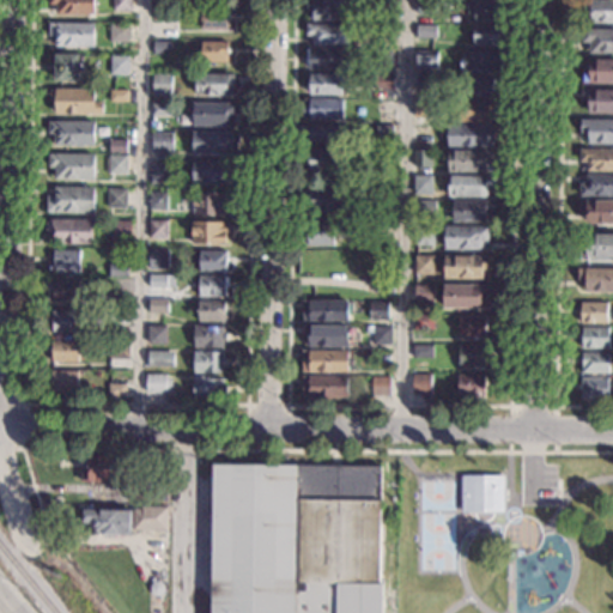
[(95,0),(95,14),(56,14),(56,5),(49,5),(49,0),(95,0)]
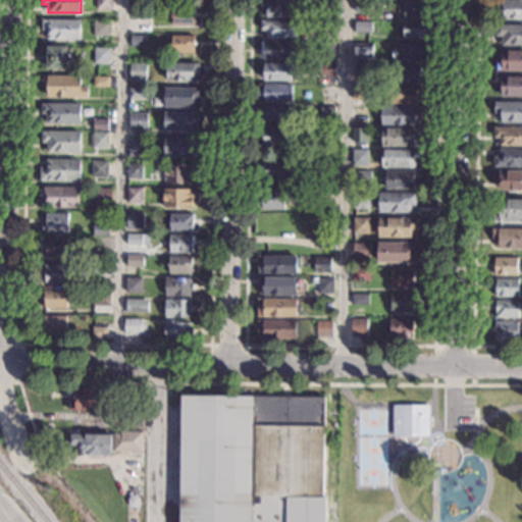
[(112,0),(112,9),(96,9),(96,0),(112,0)]
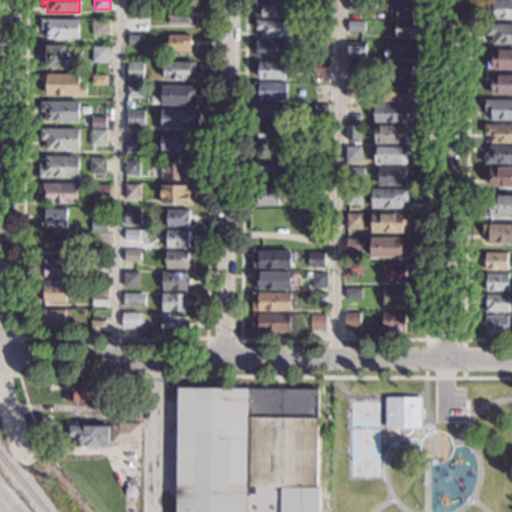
[(290,0),(290,17),(260,16),(260,8),(254,8),(254,0),(290,0)]
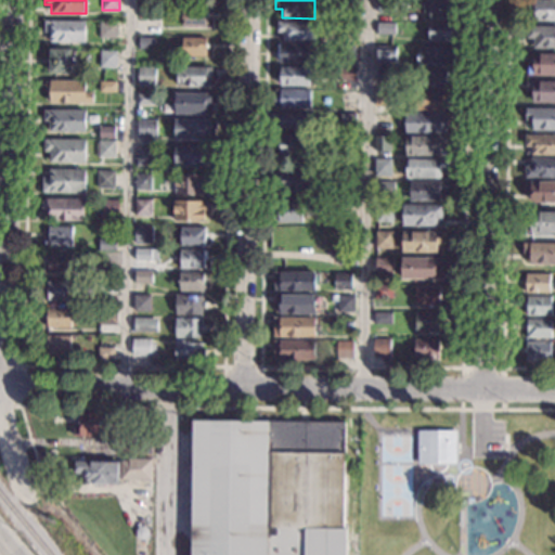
[(394,0),(394,13),(377,13),(377,0),(394,0)]
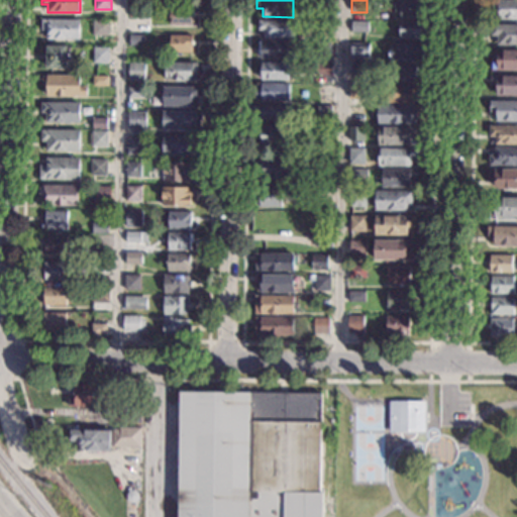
[(427,0),(427,10),(422,10),(422,16),(399,16),(399,11),(394,11),(394,0),(427,0)]
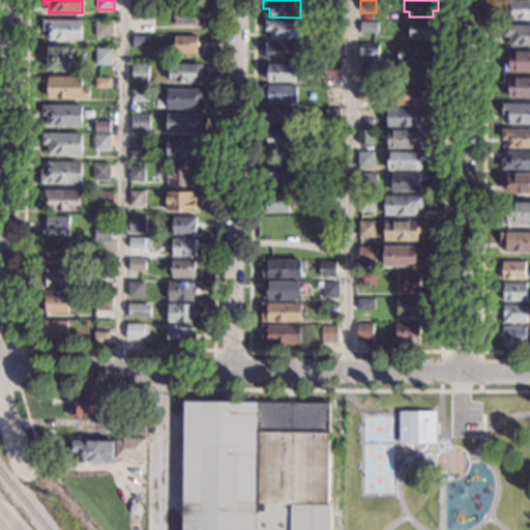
[(529,0),(529,19),(509,19),(509,11),(503,11),(503,0),(529,0)]
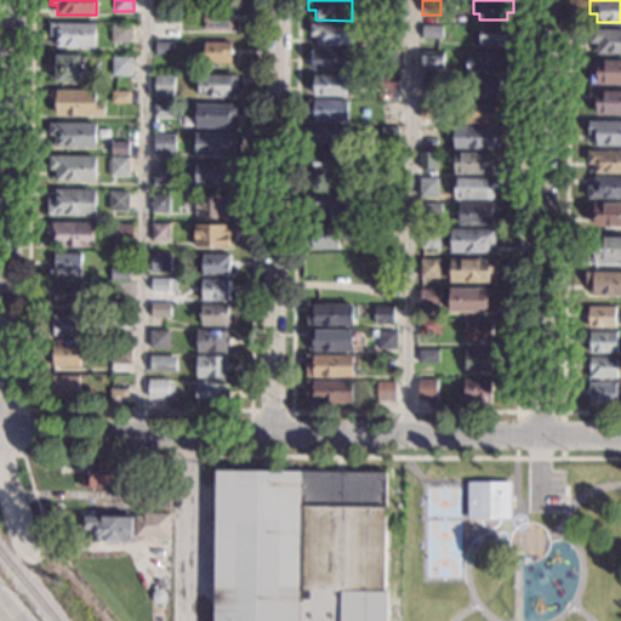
[(403,3),(403,17),(385,17),(385,1),(403,3)]
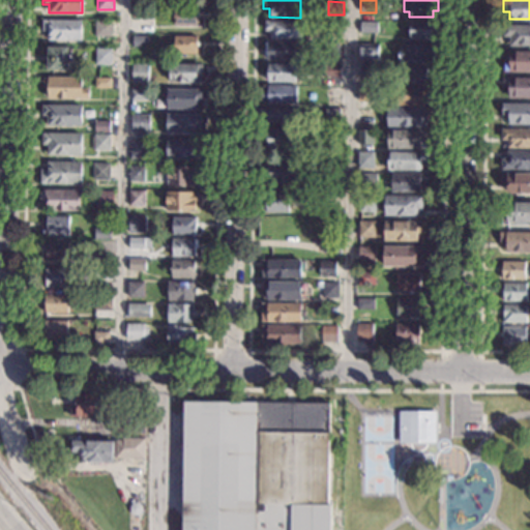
[(150,18),(134,18),(134,7),(150,7),(150,18)]
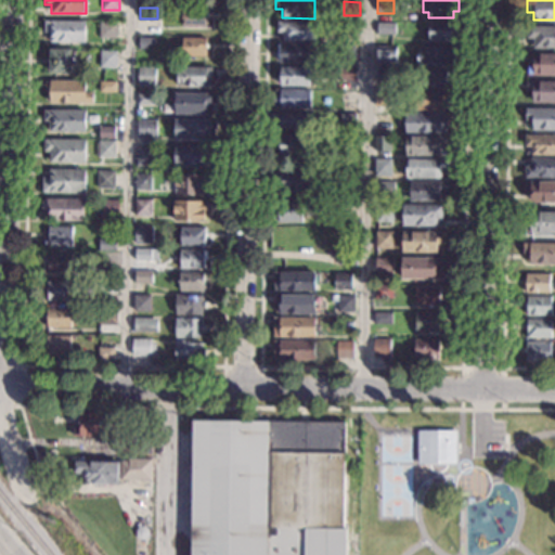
[(208,26),(182,26),(182,8),(208,8),(208,26)]
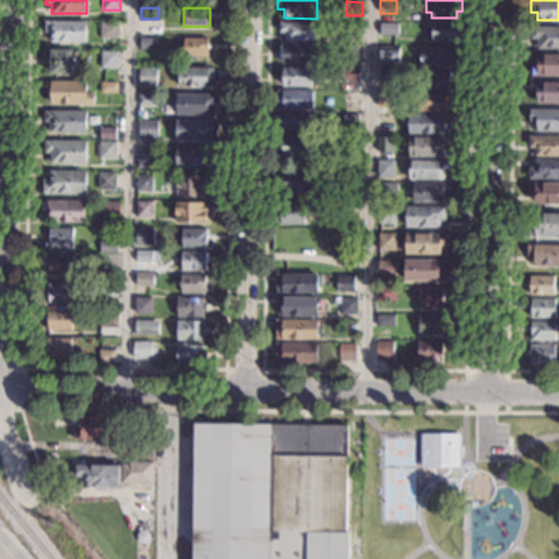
[(86,43),(50,43),(50,33),(43,33),(43,20),(86,21),(86,43)]
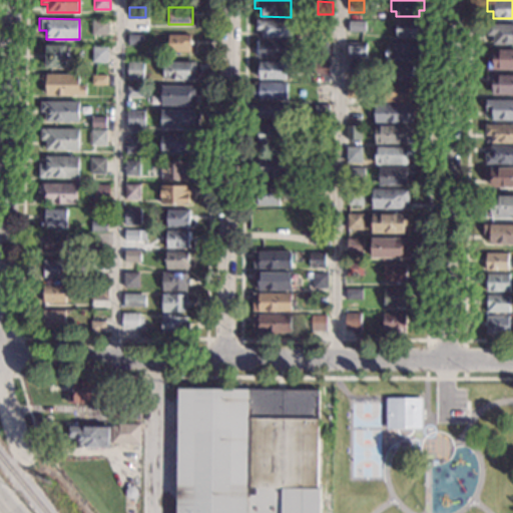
[(292,38),(261,37),(261,30),(255,30),(255,19),(292,19),(292,38)]
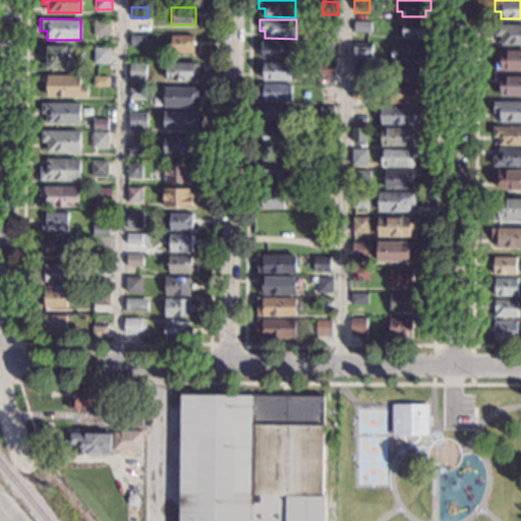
[(111,35),(94,35),(94,20),(111,20),(111,35)]
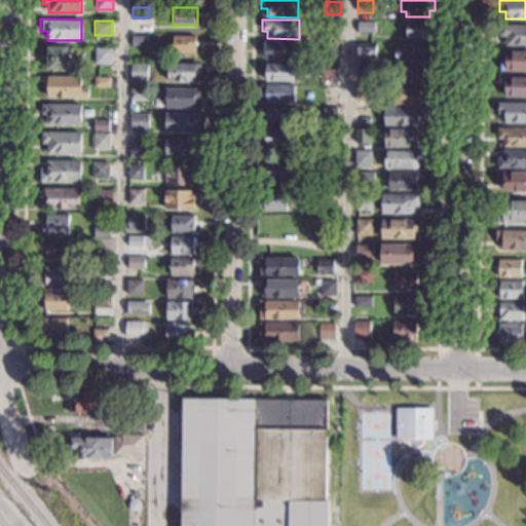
[(341,22),(341,33),(325,32),(325,21),(341,22)]
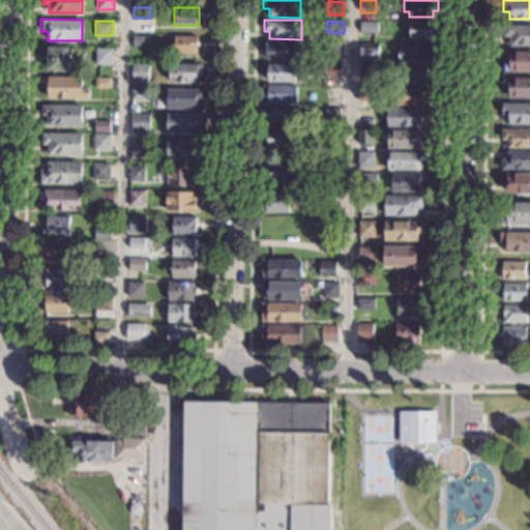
[(378,32),(359,32),(359,21),(378,21),(378,32)]
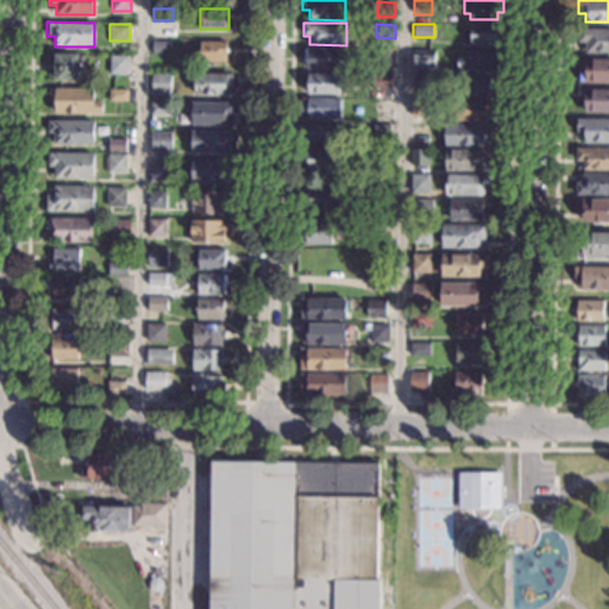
[(503,36),(498,36),(498,46),(471,45),(471,24),(503,24),(503,36)]
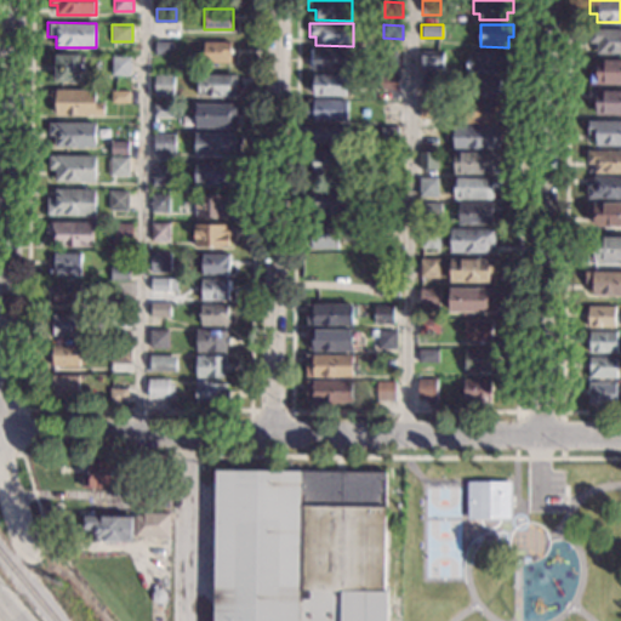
[(620,28),(620,52),(596,52),(597,43),(588,43),(588,28),(620,28)]
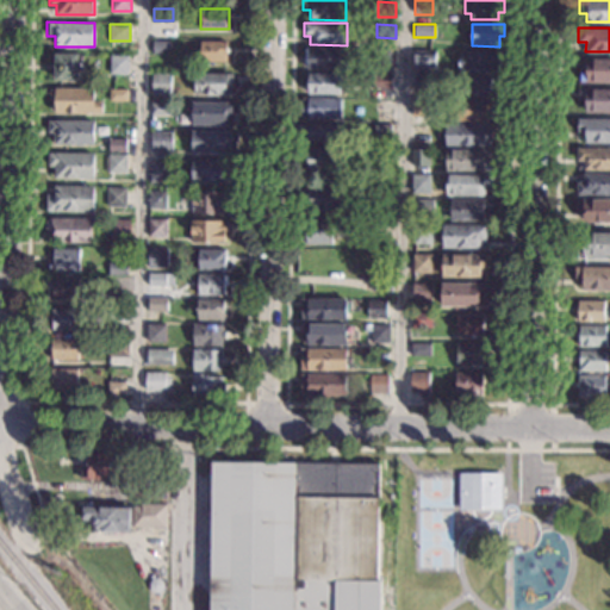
[(226,63),(200,63),(200,41),(226,41),(226,63)]
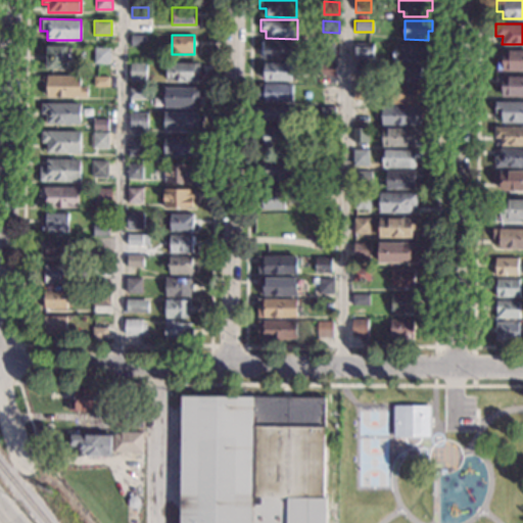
[(146,46),(131,46),(131,36),(146,36),(146,46)]
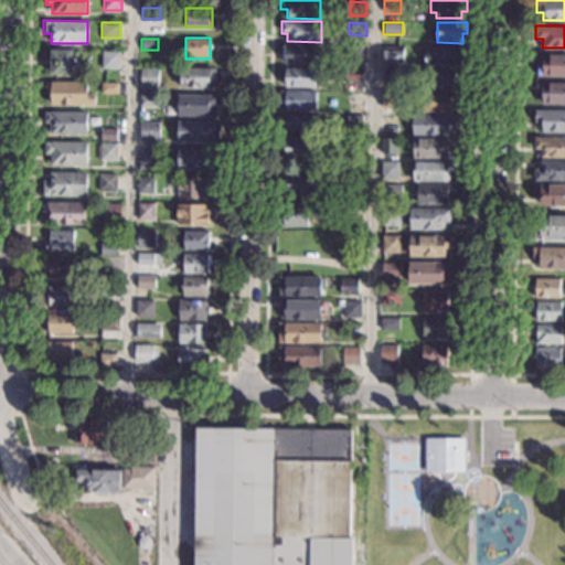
[(315,46),(320,46),(319,60),(315,60),(315,65),(283,65),(283,49),(285,49),(285,44),(315,44),(315,46)]
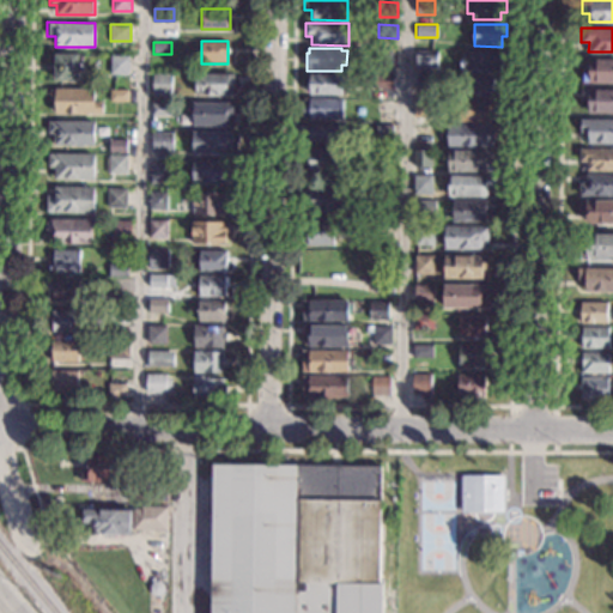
[(392,66),(374,66),(374,50),(392,50),(392,66)]
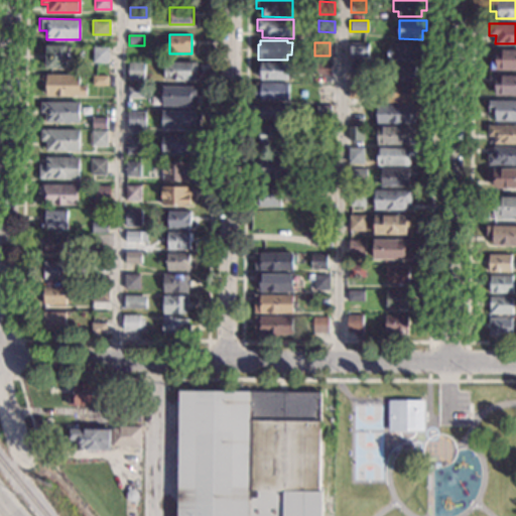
[(368,58),(350,58),(350,42),(368,42),(368,58)]
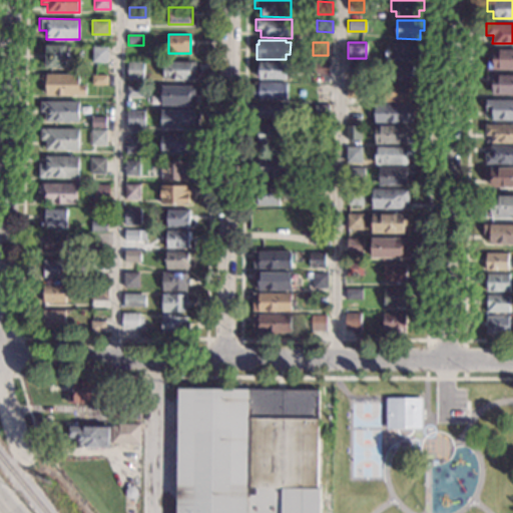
[(422,61),(385,60),(385,49),(389,49),(389,42),(422,42),(422,61)]
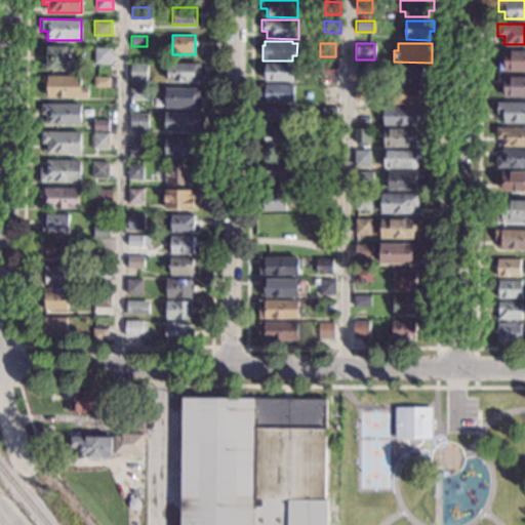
[(68,46),(68,47),(73,47),(73,62),(68,62),(68,70),(47,70),(47,45),(68,46)]
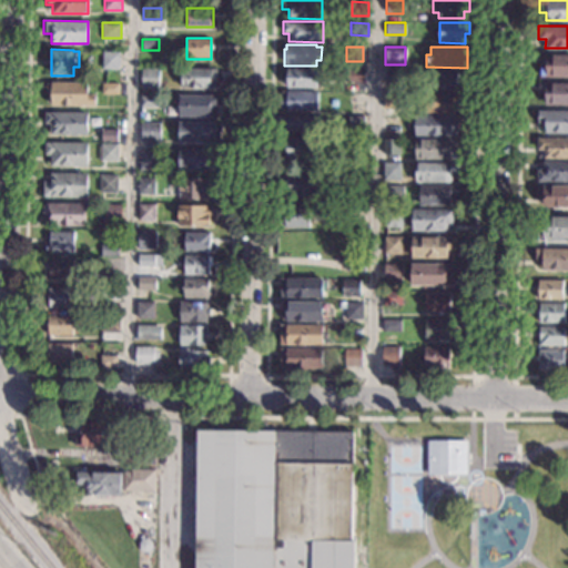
[(120,69),(102,69),(102,52),(120,52),(120,69)]
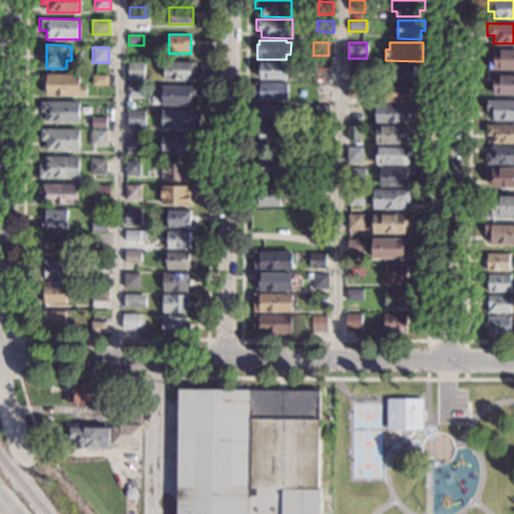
[(513,48),(513,69),(488,69),(489,51),(498,51),(498,48),(513,48)]
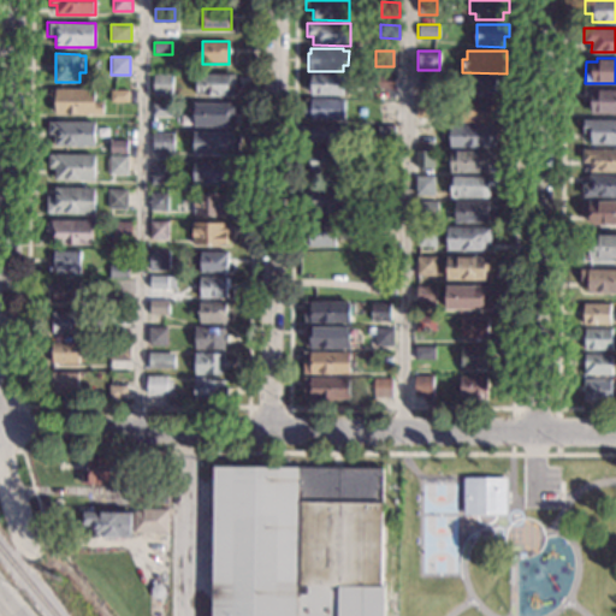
[(235,95),(196,95),(196,73),(235,73),(235,95)]
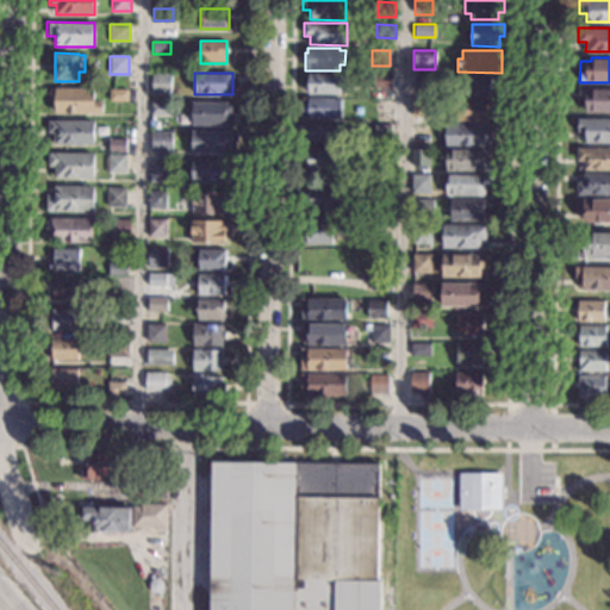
[(172,74),(172,93),(151,93),(151,92),(151,74),(172,74)]
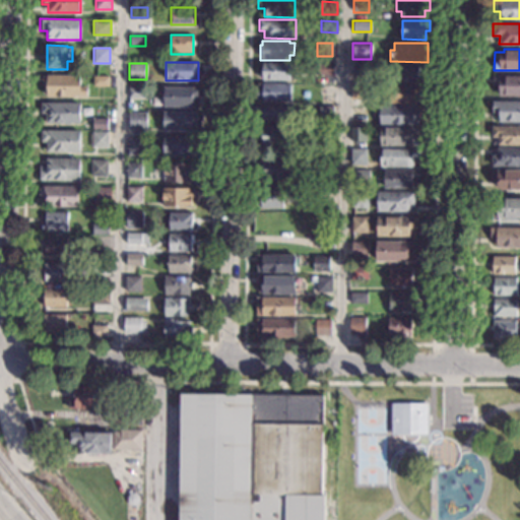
[(290,80),(262,80),(262,63),(290,63),(290,80)]
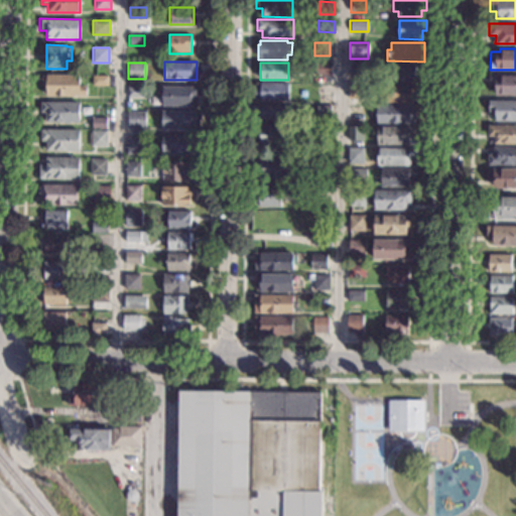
[(365,74),(350,74),(350,62),(365,63),(365,74)]
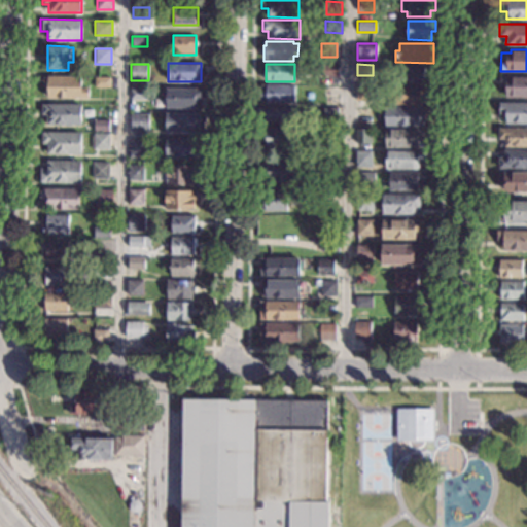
[(339,76),(321,76),(321,66),(339,66),(339,76)]
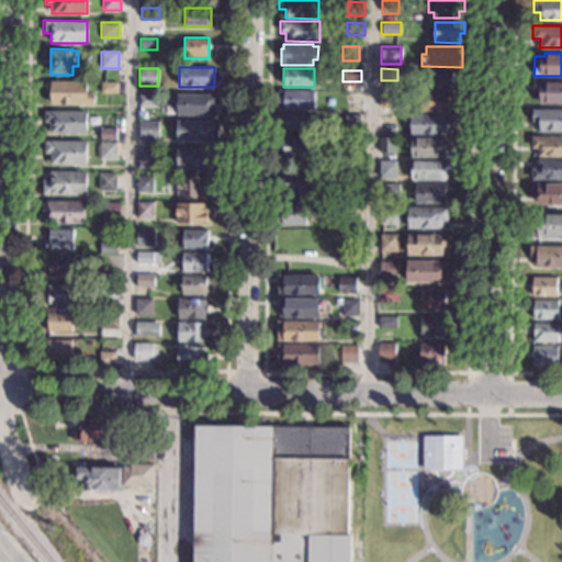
[(452,89),(427,89),(427,70),(452,70),(452,89)]
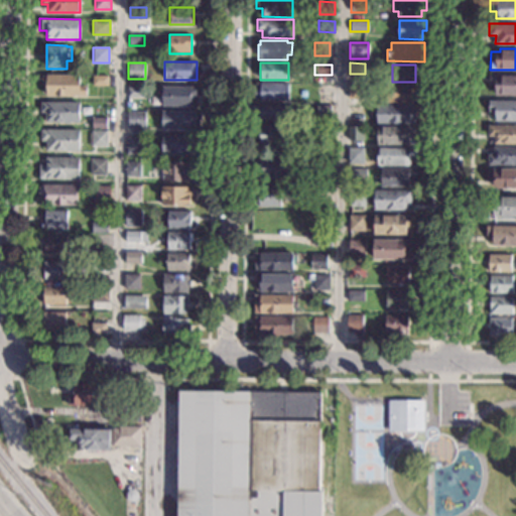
[(80,86),(87,86),(87,96),(45,96),(45,87),(42,87),(42,75),(80,75),(80,86)]
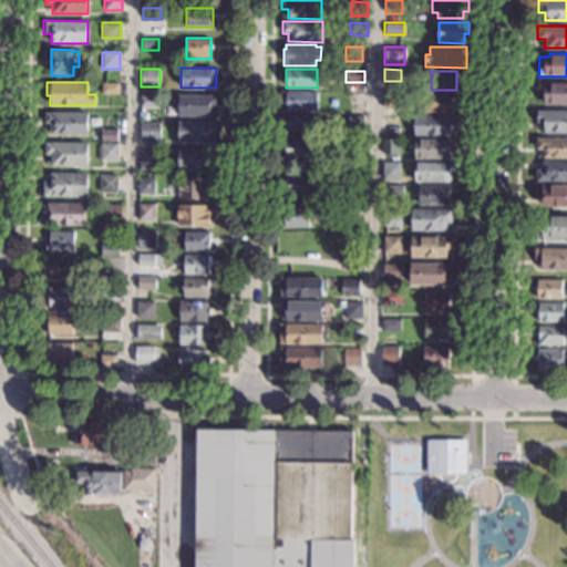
[(120,93),(102,93),(102,83),(120,83),(120,93)]
